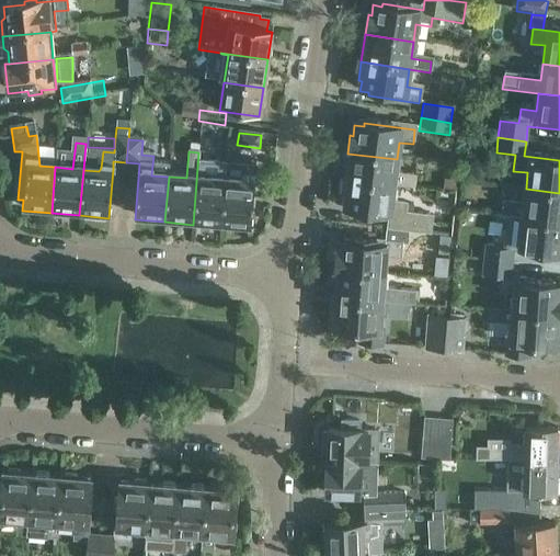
[(198,152),(193,225),(221,227),(225,181),(208,180),(209,155),(198,152)]
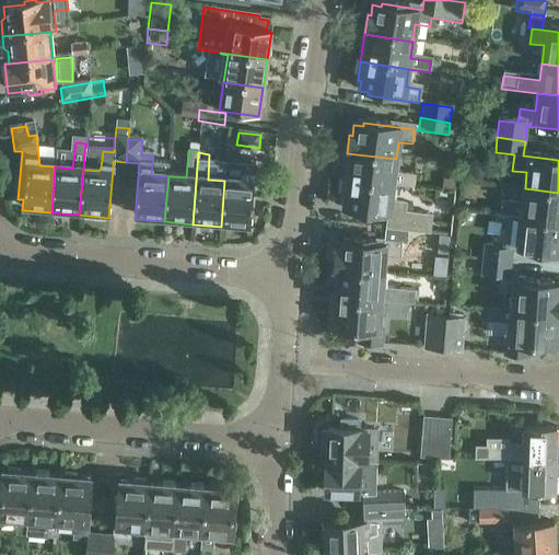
[(347,153),(342,182),(392,187),(414,189),(415,178),(394,176),(396,159),(347,153)]
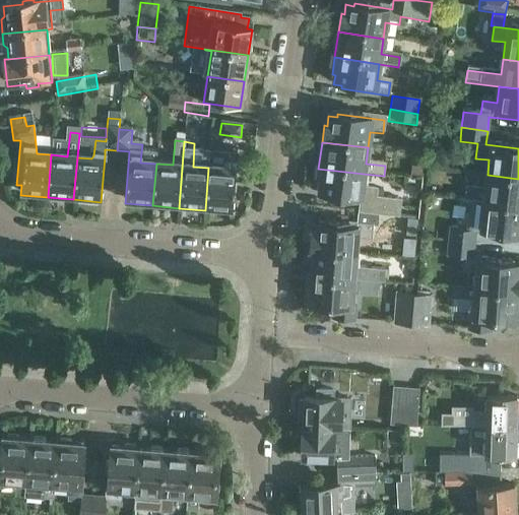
[(208,168),(205,210),(233,212),(236,164),(238,149),(226,148),(224,163),(223,169),(208,168)]
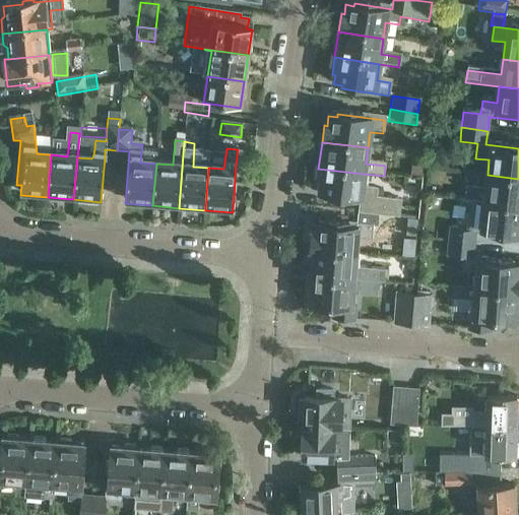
[(364,174),(318,169),(316,185),(319,185),(318,195),(327,196),(327,199),(360,203),(359,214),(390,217),(399,218),(401,201),(391,200),(382,198),(383,192),(363,190),(364,174)]
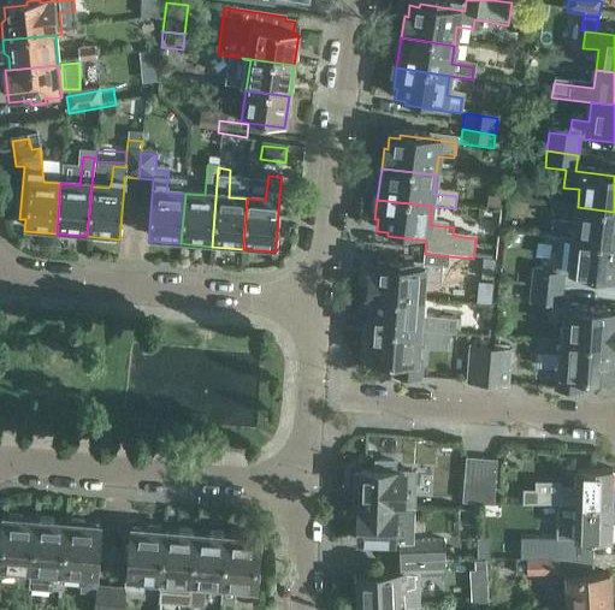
[(551,238),(573,241),(614,246),(614,212),(578,207),(575,226),(553,224),(551,238)]
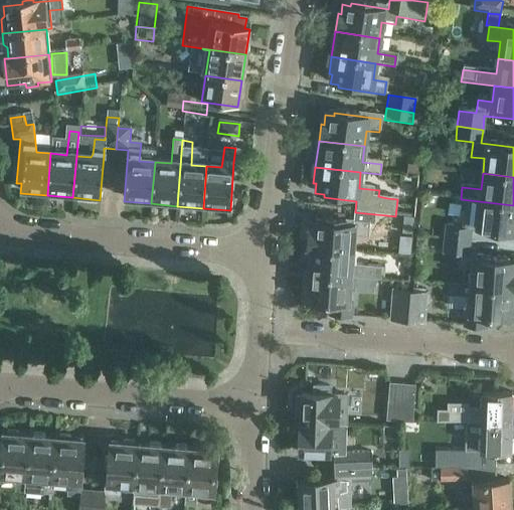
[(446,227),(444,240),(469,243),(470,231),(509,235),(509,233),(513,233),(513,205),(479,201),(477,217),(464,215),(462,229),(446,227)]
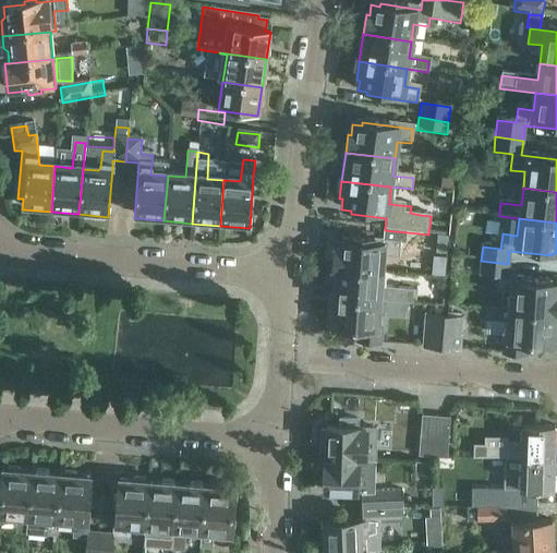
[(418,247),(419,233),(385,230),(383,243),(336,239),(333,272),(382,275),(383,259),(398,260),(398,256),(411,256),(412,245),(418,247)]
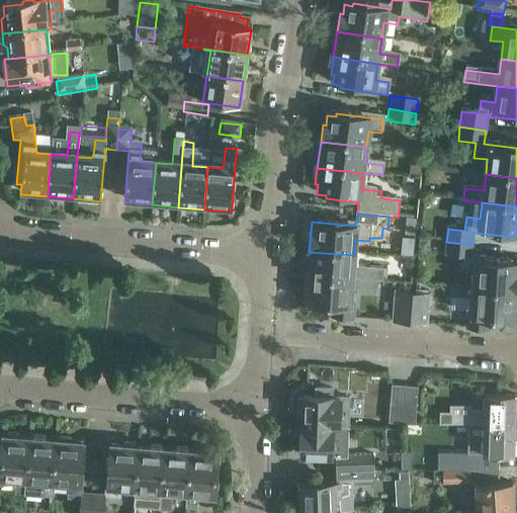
[(471,245),(446,242),(444,256),(462,258),(461,271),(476,273),(474,289),(516,293),(516,275),(516,265),(516,264),(508,263),(508,262),(469,258),(471,245)]
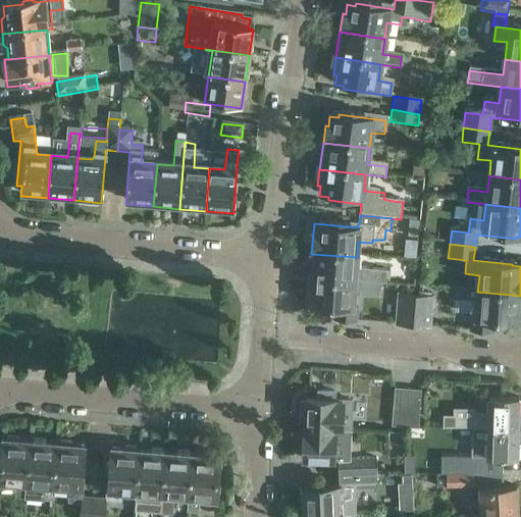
[(311,254),(309,280),(374,286),(374,283),(384,285),(385,272),(356,269),(357,257),(311,254)]
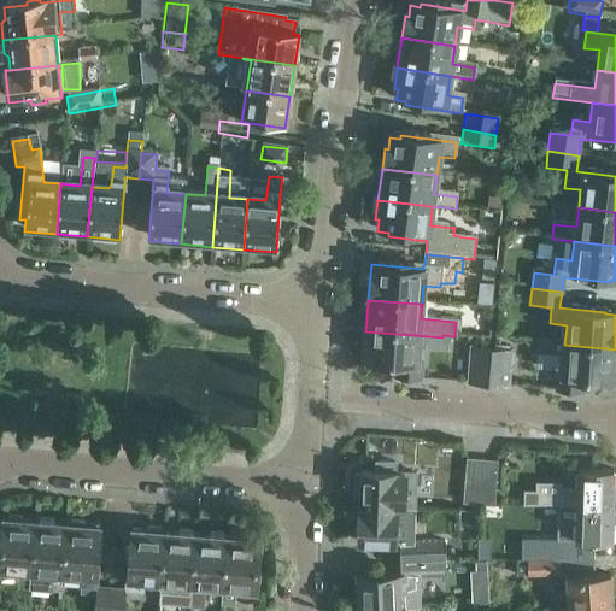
[(443,338),(365,332),(362,363),(396,365),(394,380),(420,382),(422,365),(417,365),(418,347),(441,348),(443,338)]
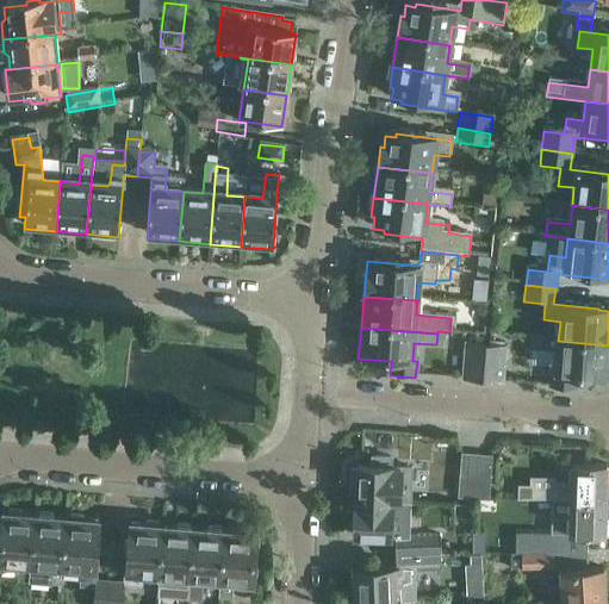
[(551,373),(548,387),(575,391),(577,375),(607,379),(608,361),(608,346),(558,341),(558,342),(533,338),(530,352),(557,355),(554,373),(551,373)]
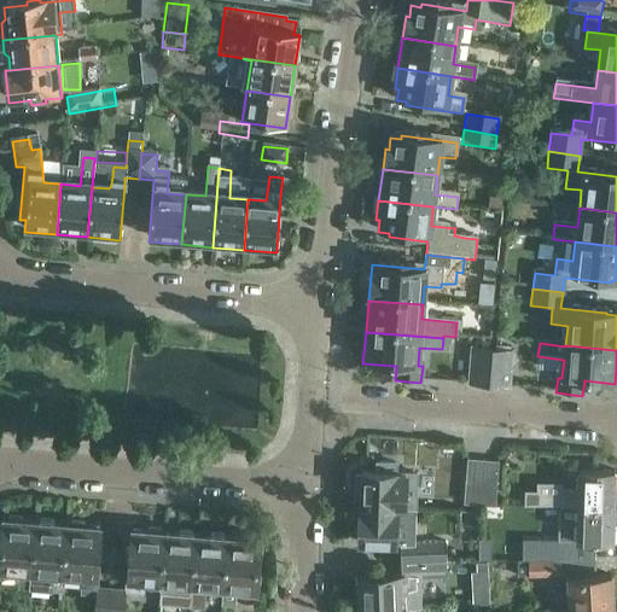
[(471,349),(469,385),(488,388),(492,351),(471,349)]
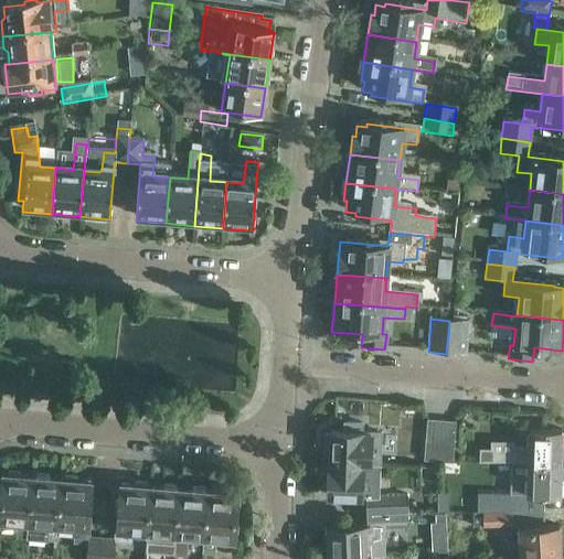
[(449,321),(446,354),(465,355),(468,323),(449,321)]
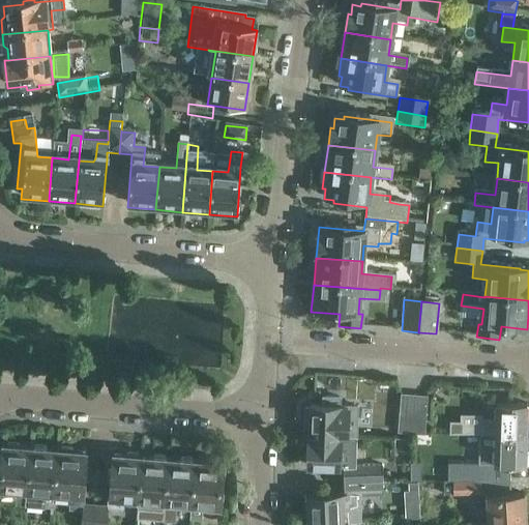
[(414,398),(401,397),(397,435),(410,436),(414,398)]
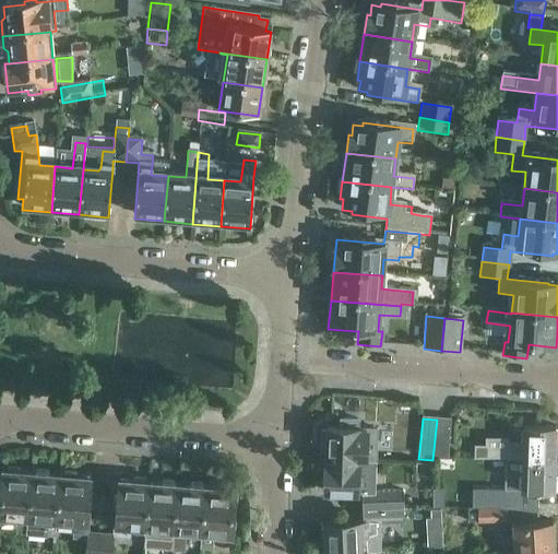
[(450,421),(437,420),(432,460),(447,461),(450,421)]
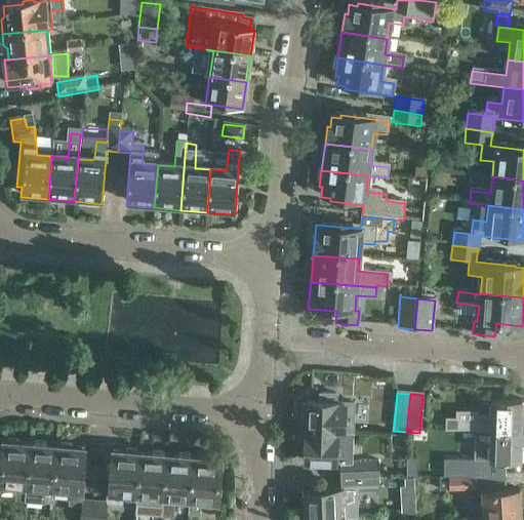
[(444,433),(475,433),(519,434),(520,404),(491,403),(490,417),(476,417),(476,413),(454,413),(454,421),(444,420),(444,433)]
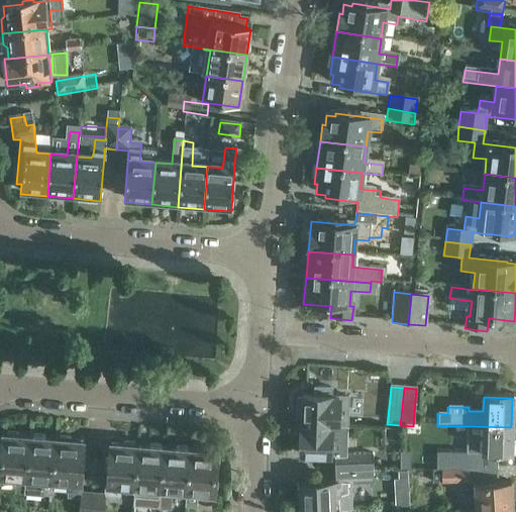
[(301,399),(300,428),(329,429),(331,400),(301,399)]
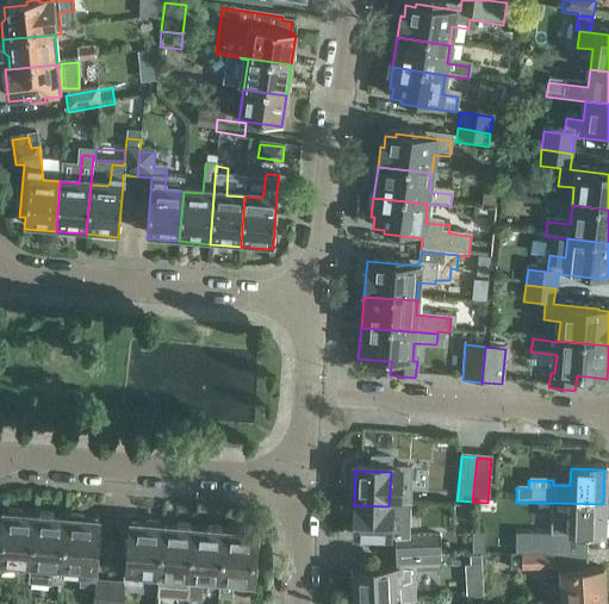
[(533,543),(533,555),(558,555),(558,539),(602,540),(603,504),(552,503),(551,543),(533,543)]
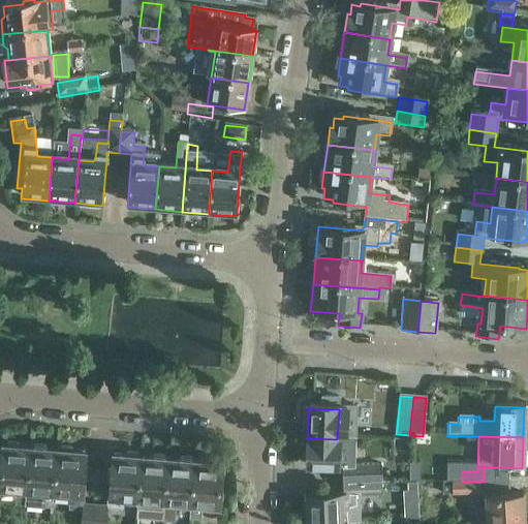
[(337,439),(307,438),(306,469),(350,470),(350,482),(352,482),(383,483),(383,482),(389,482),(390,468),(354,467),(355,440),(337,439)]
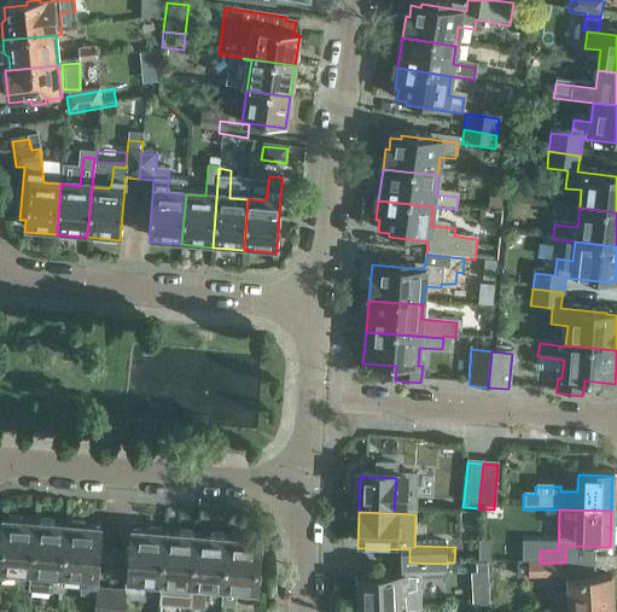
[(29,593),(35,524),(3,522),(0,554),(0,576),(19,578),(18,592),(29,593)]
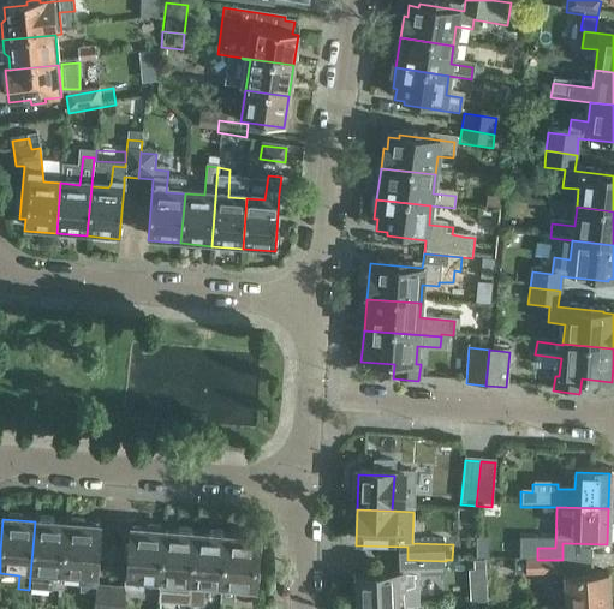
[(65,524),(35,521),(29,589),(48,590),(48,592),(60,592),(65,524)]
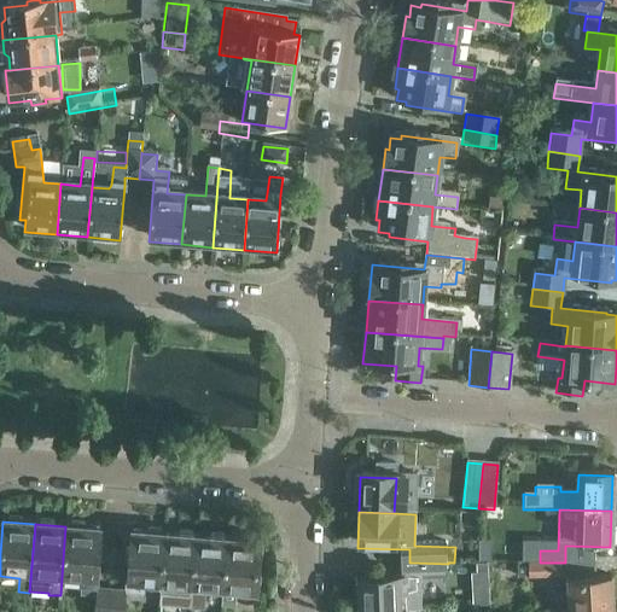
[(65,526),(62,582),(81,583),(80,599),(94,600),(93,611),(108,611),(110,592),(95,590),(99,541),(95,541),(97,529),(65,526)]
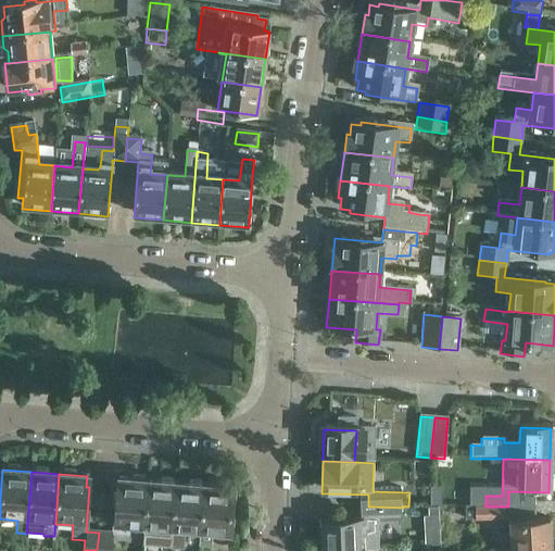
[(99,533),(97,550),(112,550),(113,541),(127,543),(128,529),(143,530),(148,480),(118,478),(117,489),(115,489),(112,534),(99,533)]
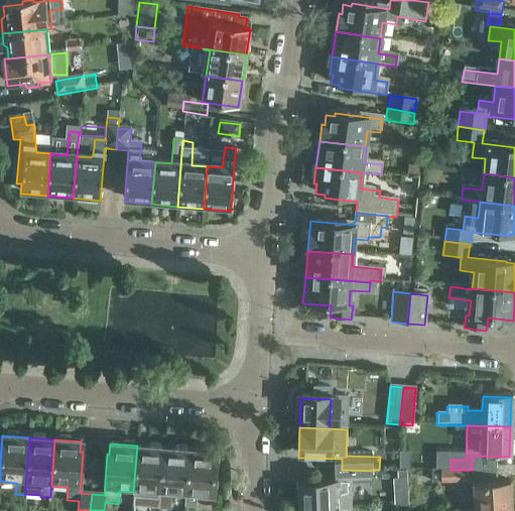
[(137,445),(133,492),(132,504),(143,505),(144,493),(158,494),(162,448),(137,445)]
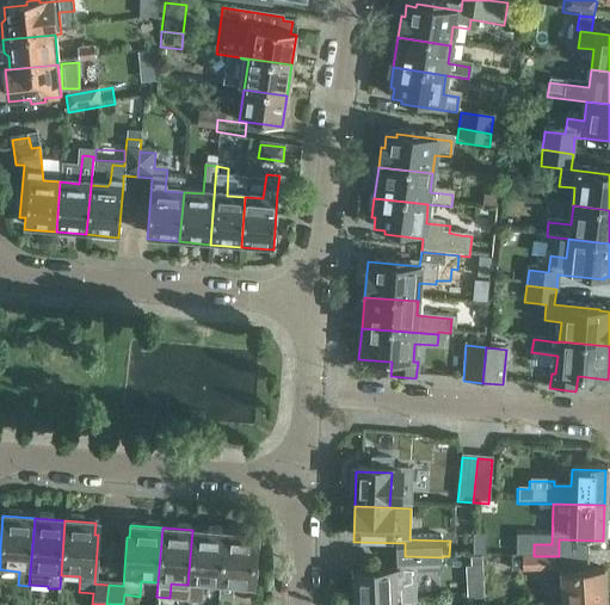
[(192,530),(188,585),(189,585),(188,599),(201,600),(202,586),(220,588),(223,533),(192,530)]
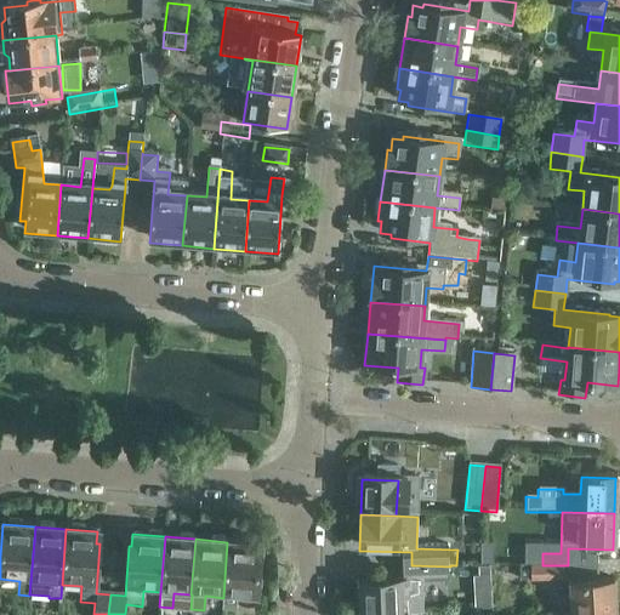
[(227,542),(223,598),(222,611),(235,613),(237,599),(254,601),(259,545),(227,542)]
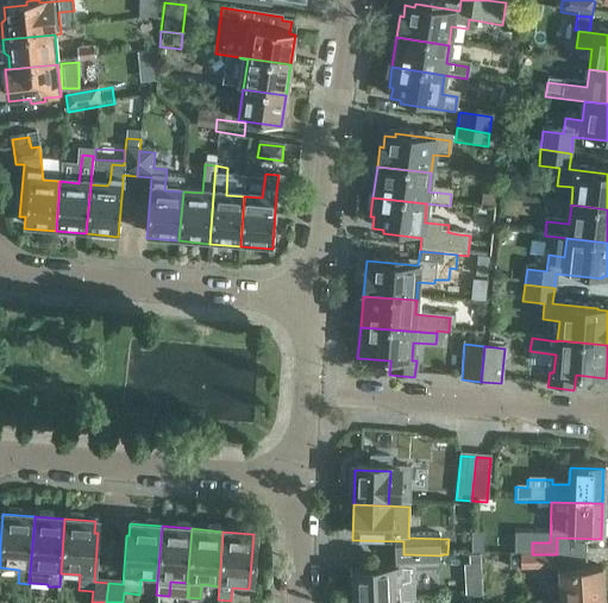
[(353,571),(353,602),(399,602),(399,585),(409,583),(411,571),(442,570),(442,556),(406,554),(403,554),(403,570),(353,571)]
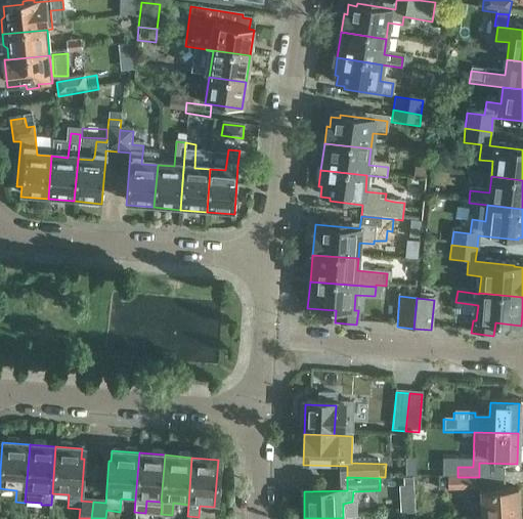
[(479,477),(440,479),(441,492),(479,491),(479,477)]
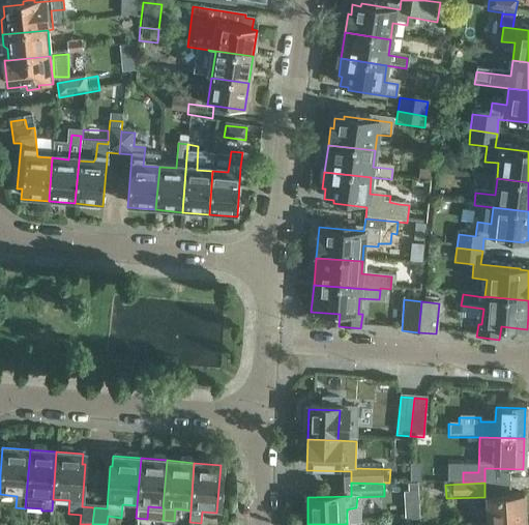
[(522,498),(480,500),(481,515),(487,514),(488,524),(523,524),(522,498)]
